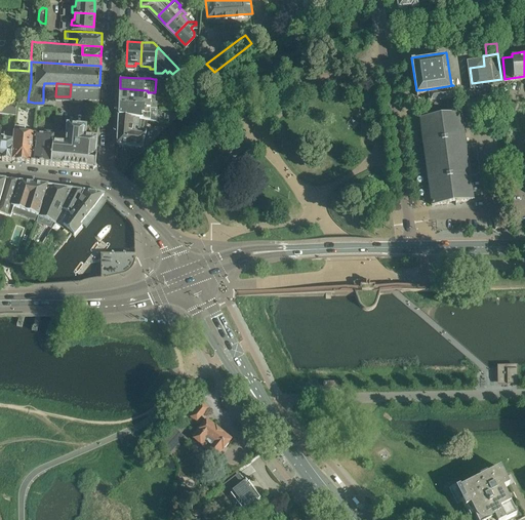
[(71,84),(70,96),(70,97),(83,98),(83,95),(99,96),(99,85),(71,84)]
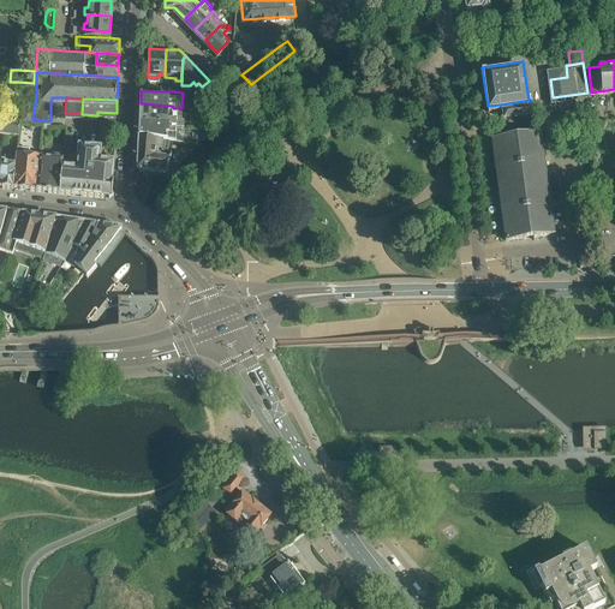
[(531,103),(531,100),(501,105),(502,114),(541,108),(541,102),(531,103)]
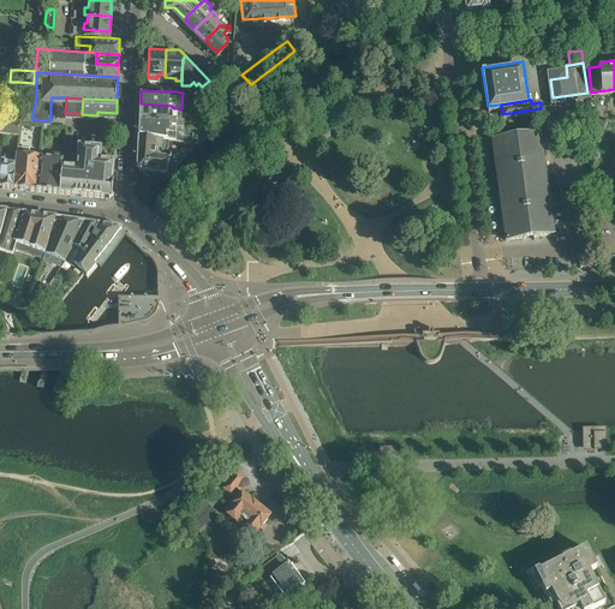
[(23,102),(21,118),(24,118),(28,119),(33,119),(34,108),(35,105),(23,102)]
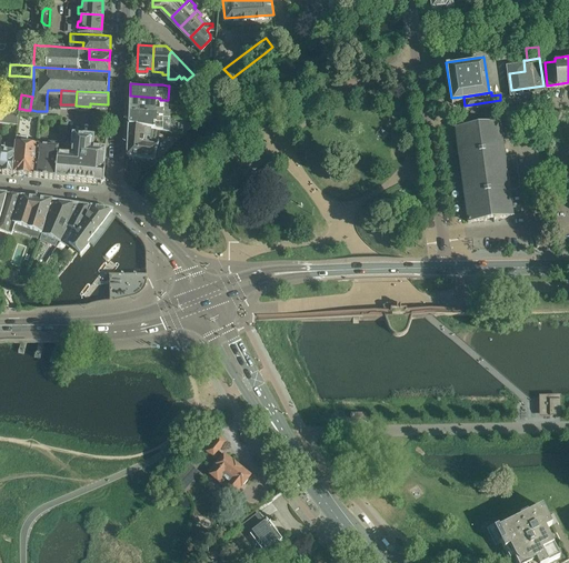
[(130,96),(129,109),(159,110),(159,112),(163,112),(170,112),(170,107),(168,107),(168,100),(160,100),(160,98),(158,98),(130,96)]
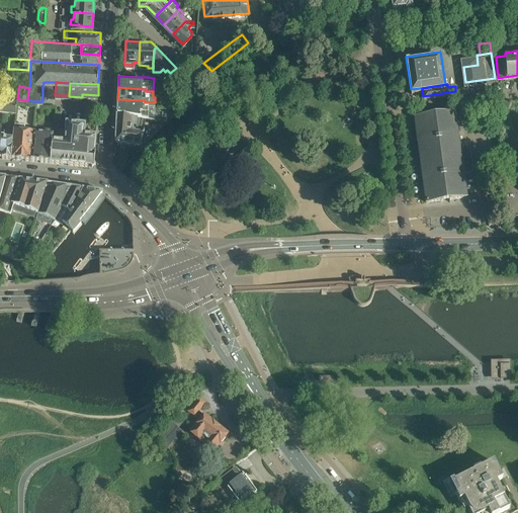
[(0,107),(3,108),(15,109),(17,99),(0,96),(0,107)]
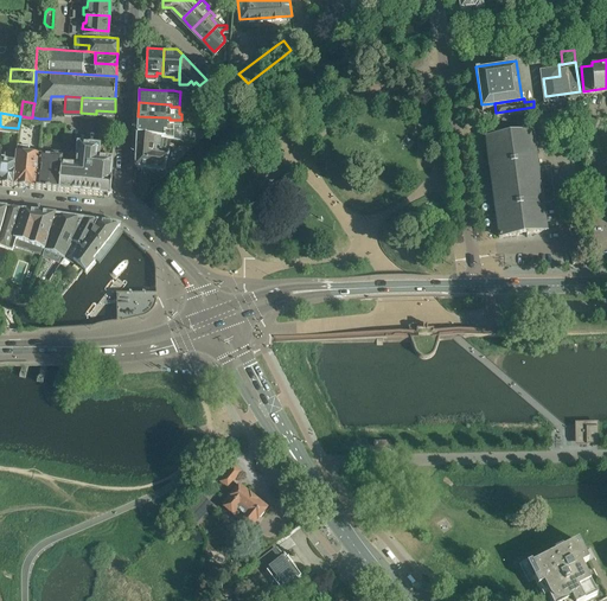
[(138,128),(136,129),(168,134),(181,136),(183,120),(181,120),(174,120),(170,120),(170,117),(138,116),(138,128)]
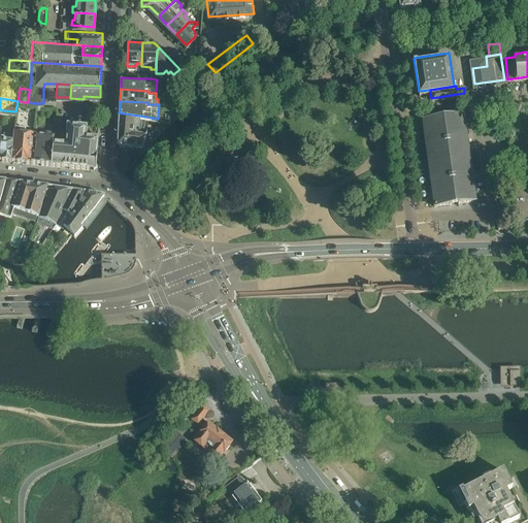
[(1,157),(11,158),(14,130),(14,123),(13,130),(5,129),(4,133),(1,132),(2,123),(3,110),(0,109),(0,156),(1,157)]
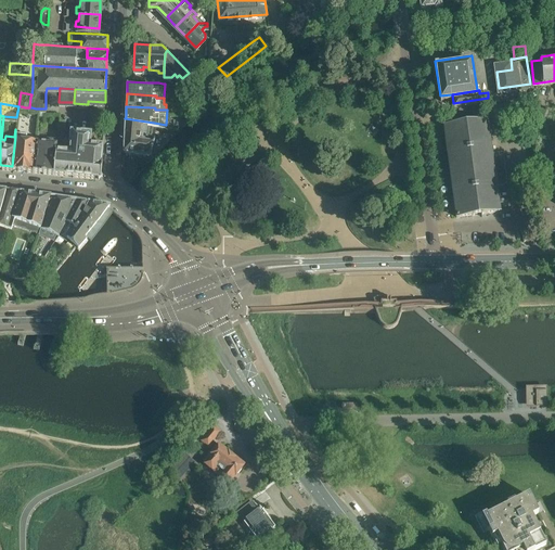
[(65,116),(60,115),(57,135),(53,170),(97,175),(101,171),(102,160),(101,160),(103,142),(102,142),(103,130),(64,127),(65,116)]
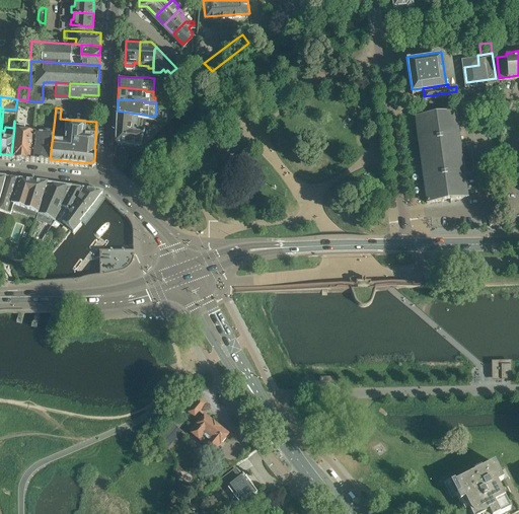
[(416,114),(415,114),(420,152),(421,156),(427,199),(428,199),(467,193),(464,169),(465,169),(474,168),(470,138),(459,139),(455,109),(455,107),(416,114)]
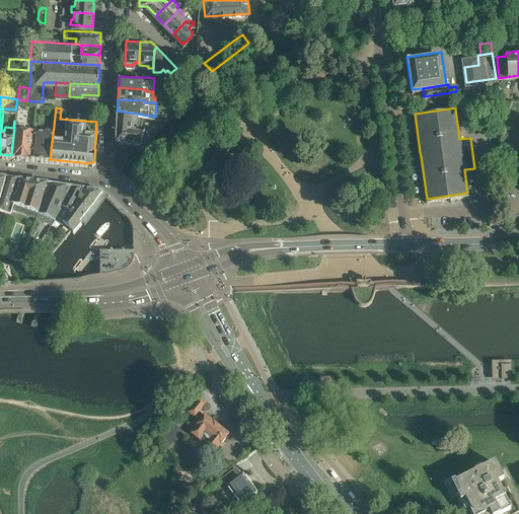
[(117,111),(116,139),(141,143),(142,143),(143,144),(149,138),(148,137),(148,136),(154,131),(157,127),(155,125),(142,123),(144,115),(117,111)]
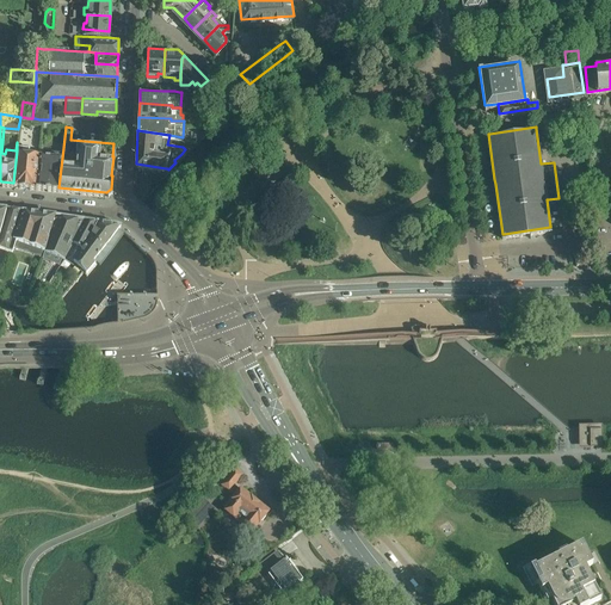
[(17,150),(13,183),(36,185),(39,152),(41,147),(29,146),(30,143),(17,142),(17,150)]
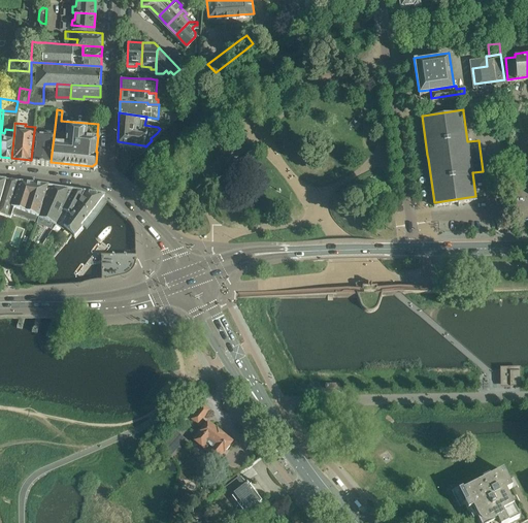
[(51,162),(55,128),(44,127),(44,132),(34,131),(31,160),(51,162)]
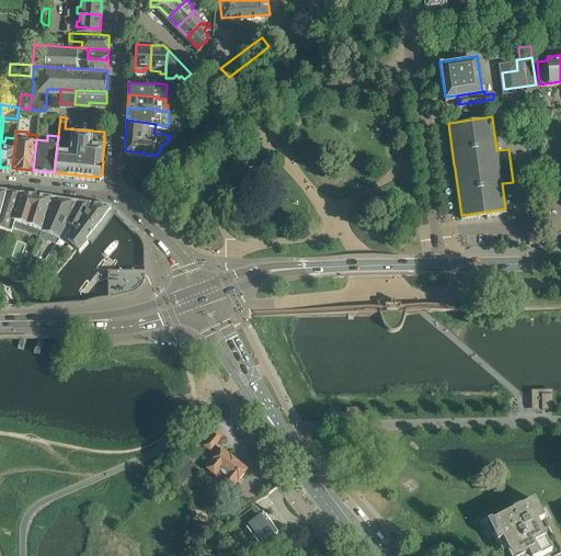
[(6,189),(6,190),(0,208),(0,227),(8,230),(21,190),(6,189)]
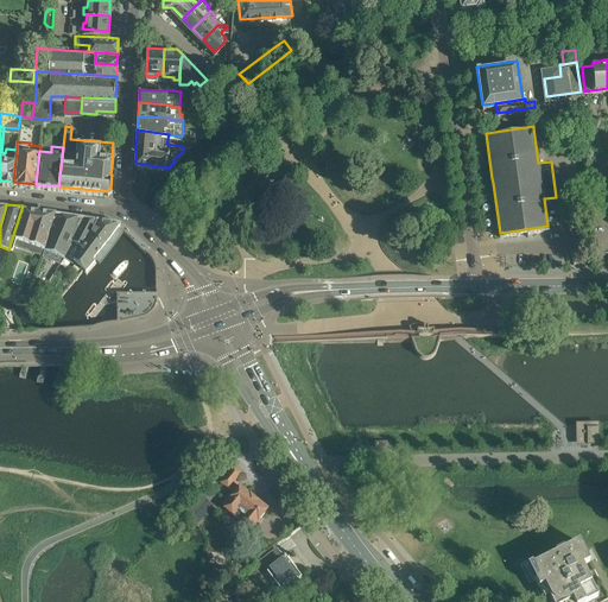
[(23,206),(8,249),(10,249),(12,245),(14,238),(43,247),(55,210),(23,206)]
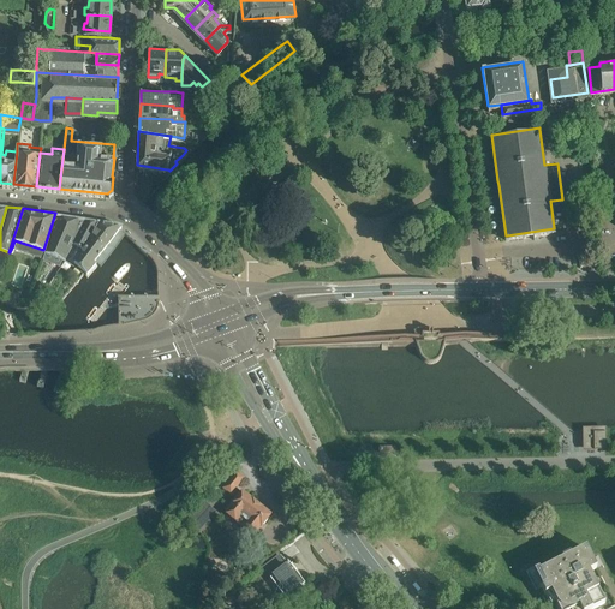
[(64,257),(84,218),(55,213),(43,250),(64,257)]
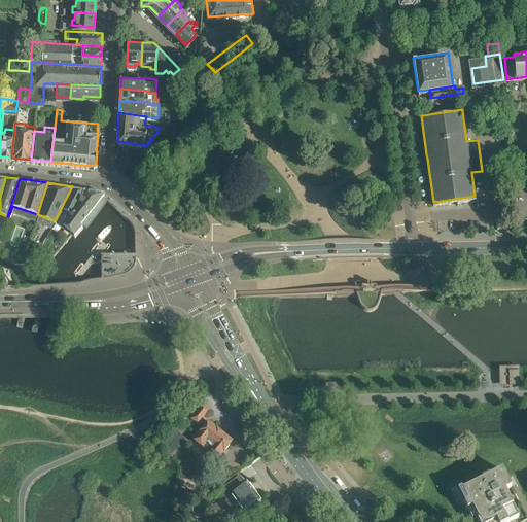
[(84,187),(72,186),(55,220),(63,225),(64,223),(63,223),(84,187)]
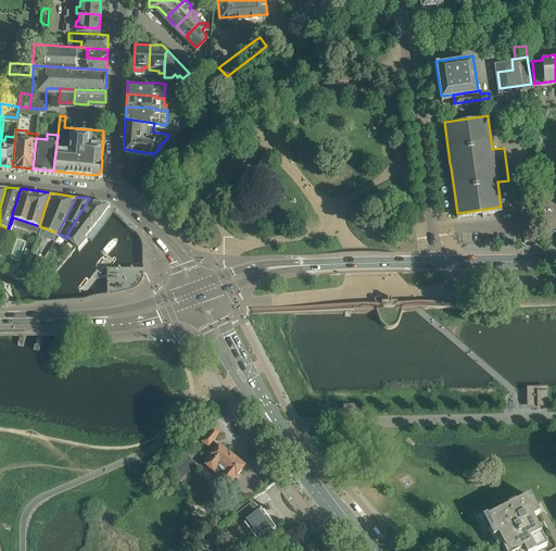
[(89,198),(66,236),(67,236),(68,237),(75,242),(76,242),(79,245),(86,236),(87,236),(87,235),(88,235),(87,234),(90,229),(93,233),(102,223),(102,222),(112,209),(109,205),(110,203),(109,203),(111,201),(95,199),(92,199),(89,198)]
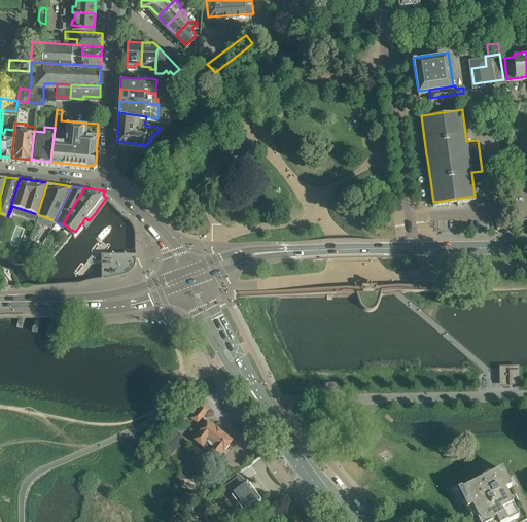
[(7,246),(5,252),(12,254),(14,249),(7,246)]
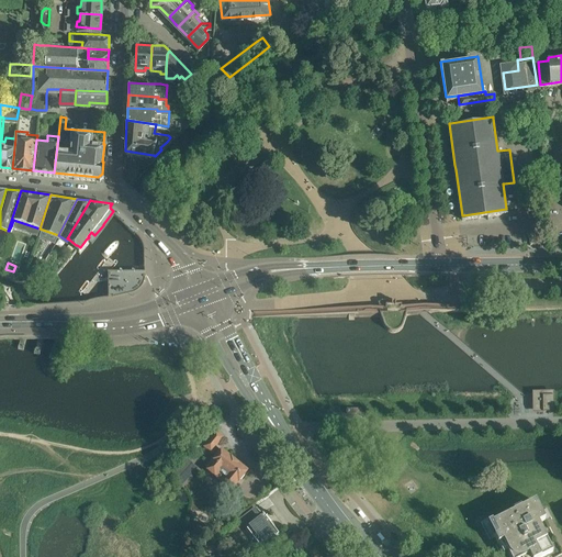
[(553,388),(534,388),(535,404),(553,404),(553,388)]
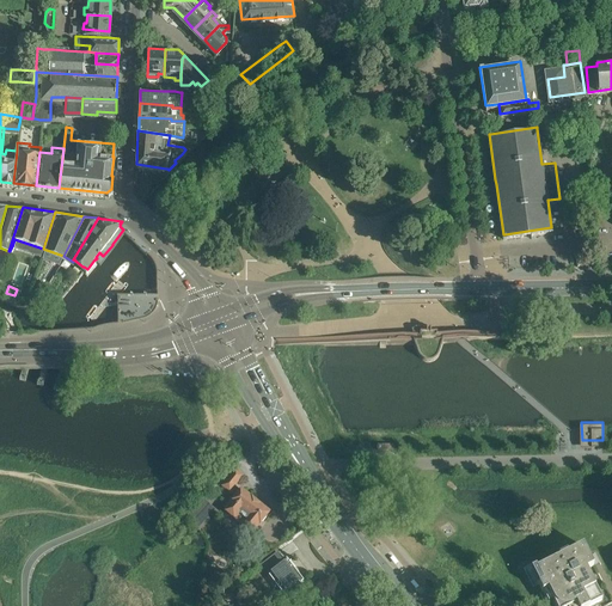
[(236,465),(222,481),(230,487),(230,485),(237,491),(225,506),(252,527),(268,507),(242,484),(240,485),(234,481),(243,470),(236,465)]
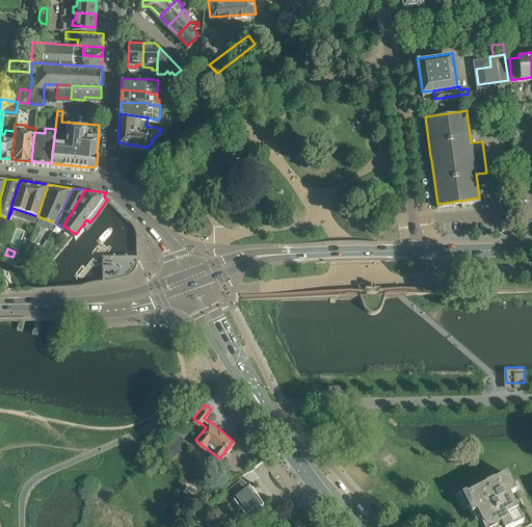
[(174,453),(185,439),(176,431),(164,445),(174,453)]
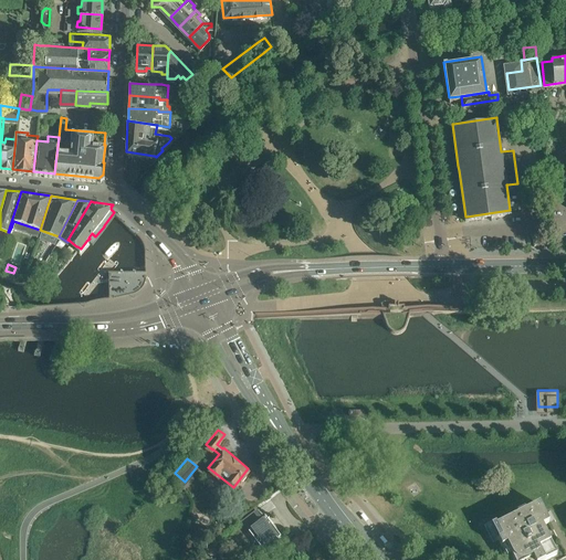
[(496,520),(492,522),(495,530),(498,535),(498,536),(501,541),(501,542),(505,540),(511,550),(515,559),(519,559),(525,558),(525,559),(535,559),(542,557),(556,549),(561,559),(565,559),(565,508),(548,517),(545,511),(544,509),(538,499),(517,509),(498,519),(498,520),(496,520)]
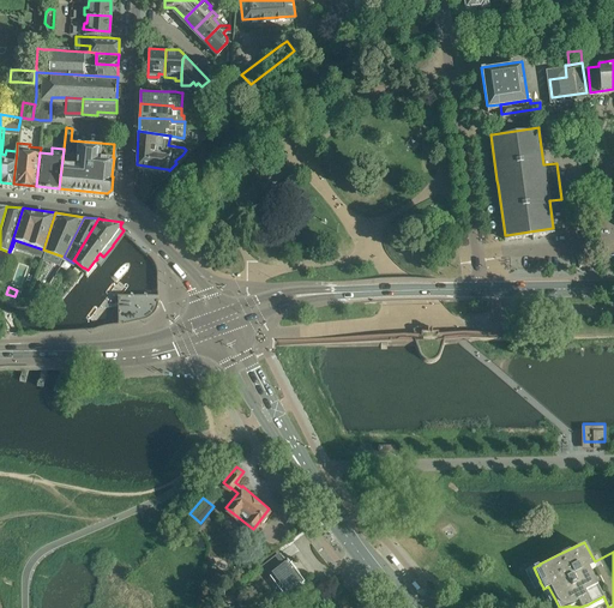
[(289,558),(272,570),(277,576),(274,578),(274,582),(275,584),(276,588),(280,590),(283,593),(284,593),(288,590),(293,595),(305,585),(299,577),(302,575),(289,558)]
